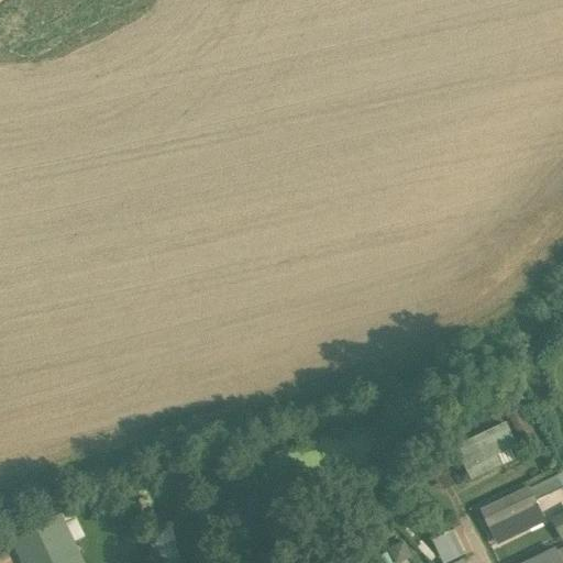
[(536,434),(522,408),(508,416),(520,442),(536,434)]
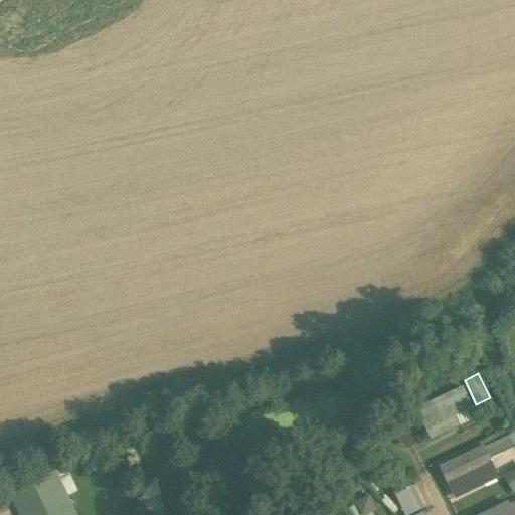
[(473,407),(463,386),(416,408),(432,440),(460,425),(455,416),(473,407)]
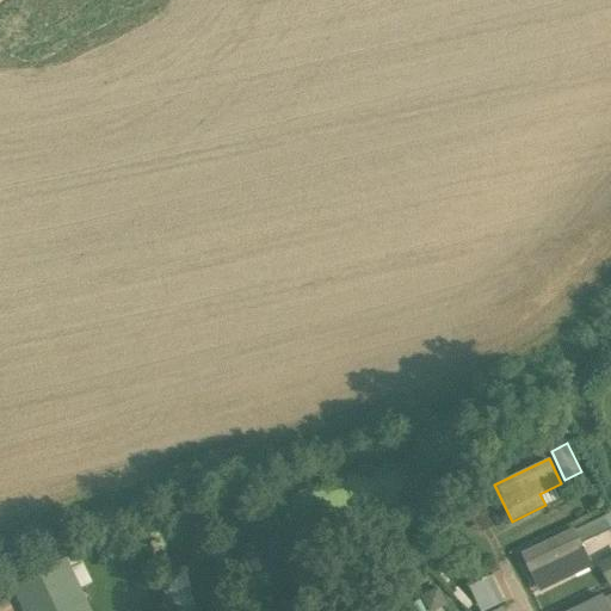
[(493,526),(482,506),(469,512),(480,532),(493,526)]
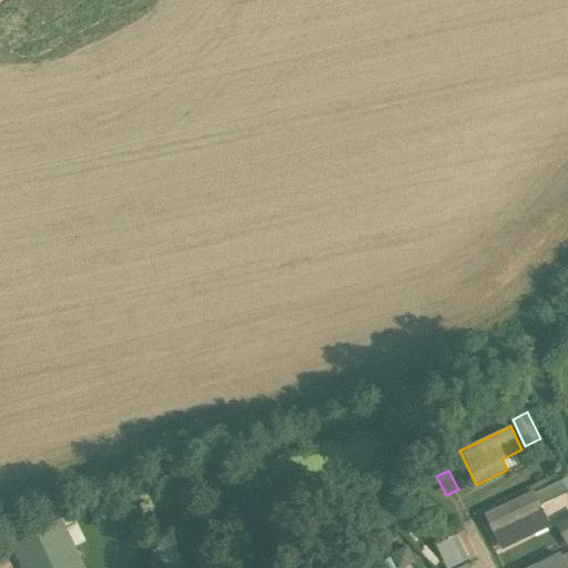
[(554,480),(544,485),(553,501),(561,497),(554,480)]
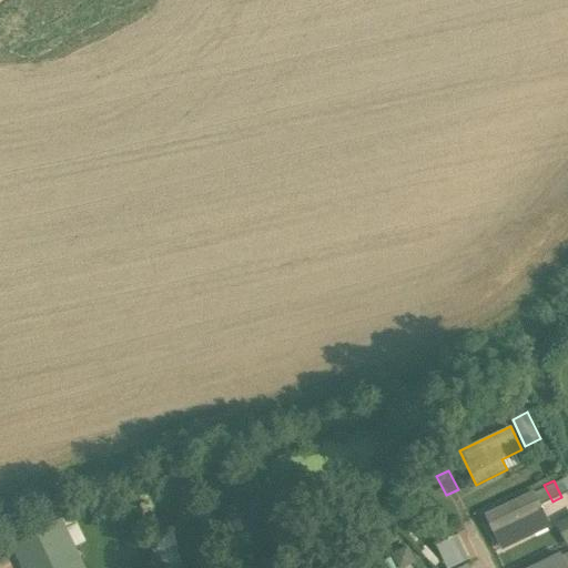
[(549,525),(534,493),(485,515),(500,548),(549,525)]
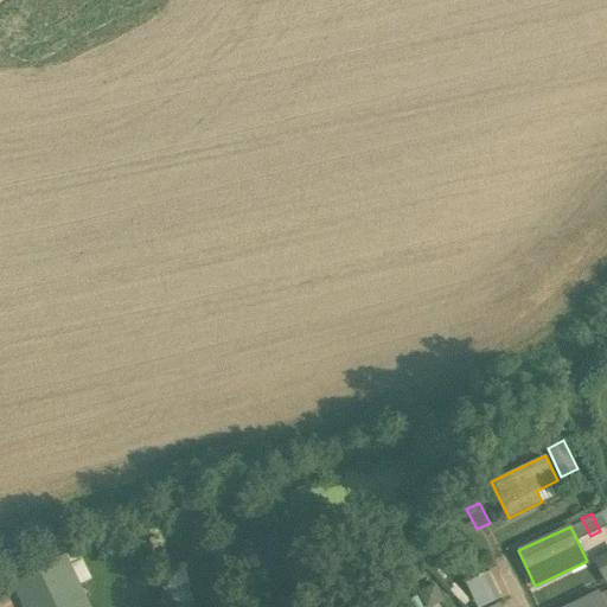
[(606,553),(595,560),(606,581),(606,553)]
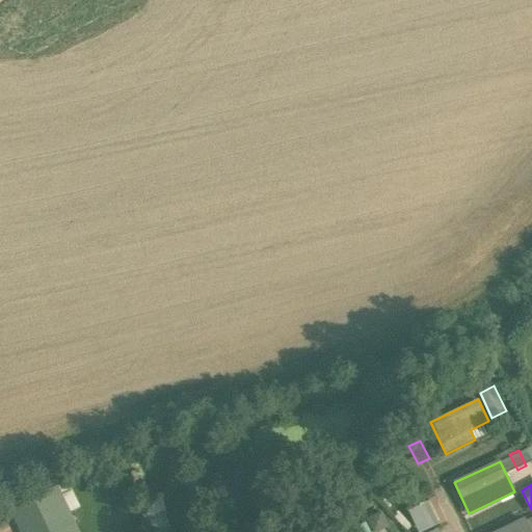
[(171,531),(170,508),(147,510),(148,531),(171,531)]
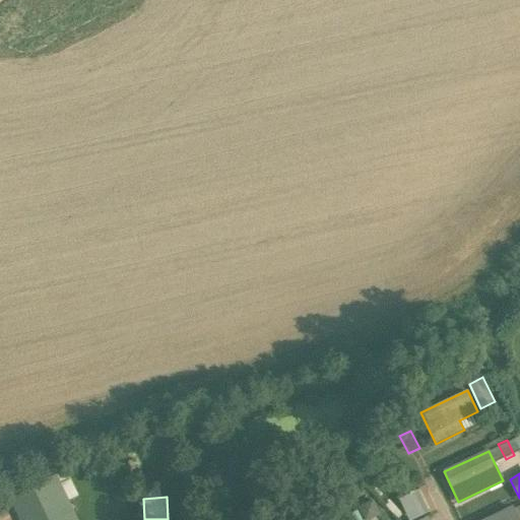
[(378,513),(372,502),(361,508),(367,519),(378,513)]
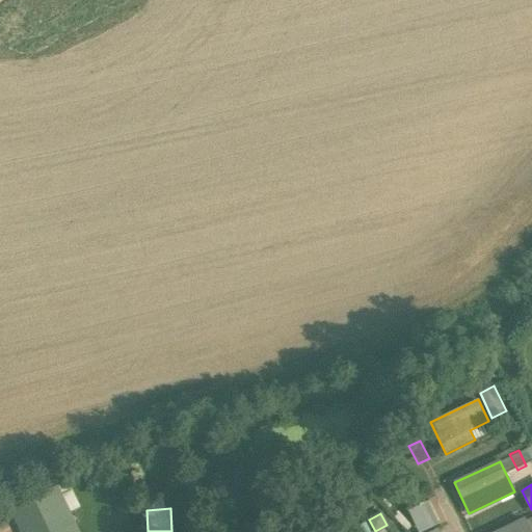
[(424,531),(437,526),(432,513),(415,523),(419,531),(424,531)]
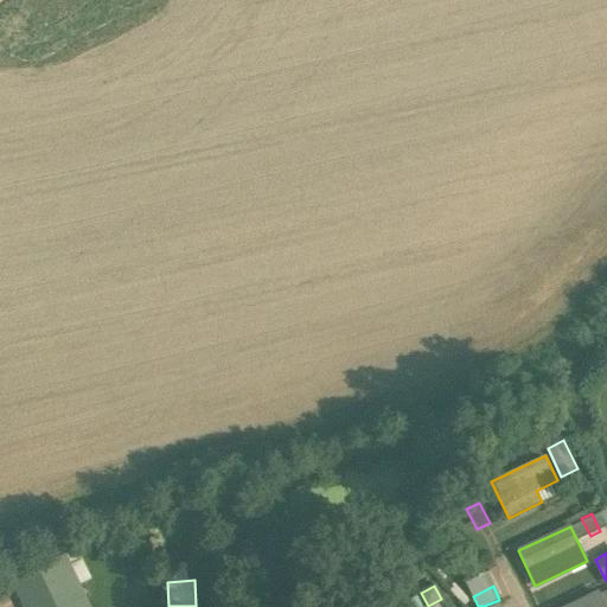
[(605,606),(606,606),(599,590),(563,606),(605,606)]
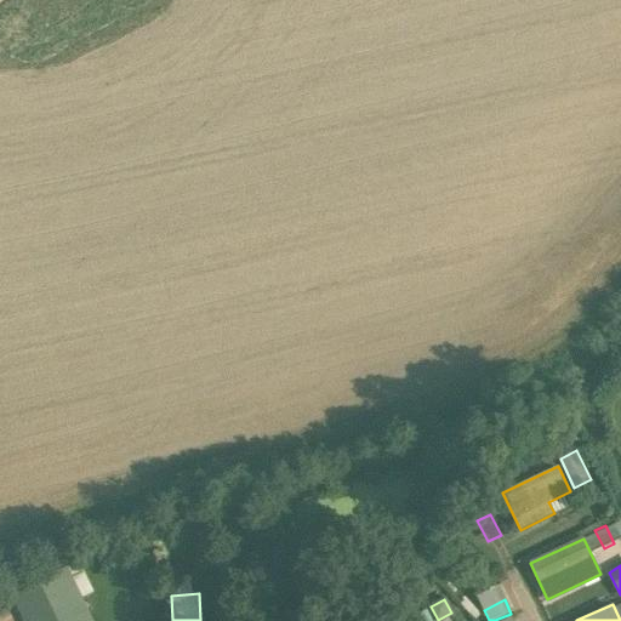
[(45,620),(39,605),(20,614),(22,620),(45,620)]
